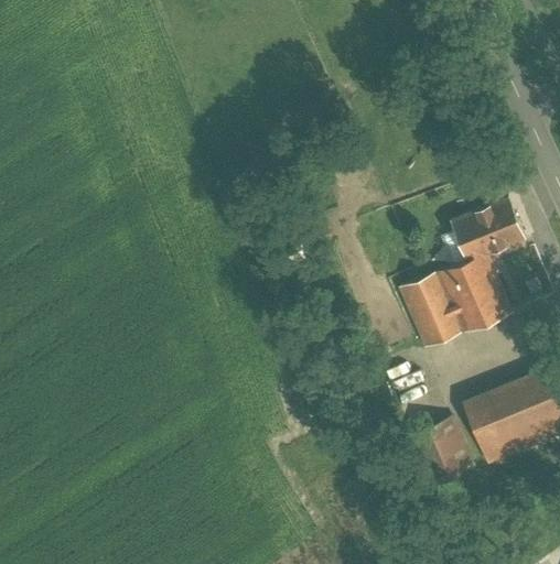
[(523,239),(505,196),(445,220),(463,263),(485,255),(523,239)]
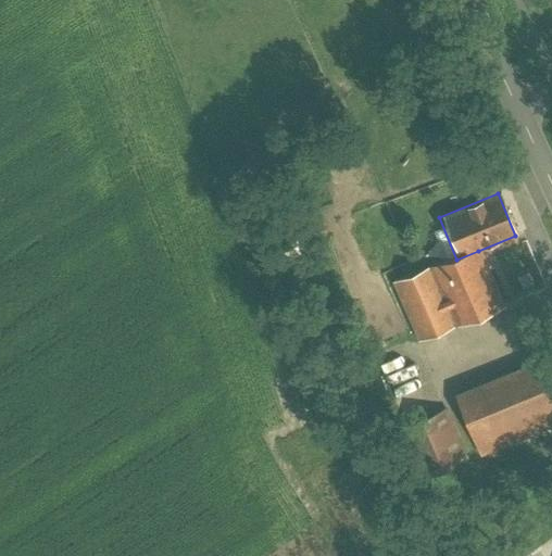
[(414,342),(501,306),(478,251),(456,260),(391,286),(414,342)]
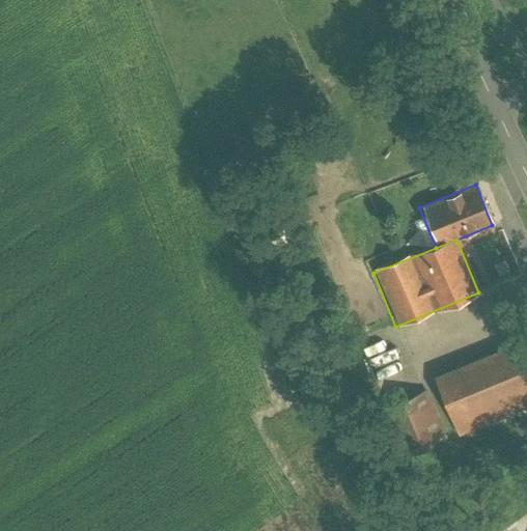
[(458,436),(526,408),(526,341),(435,379),(458,436)]
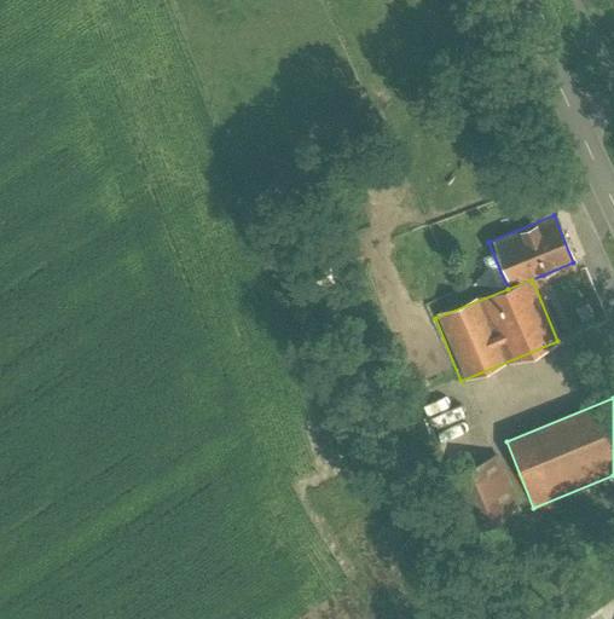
[(515,514),(492,460),(442,481),(467,534),(515,514)]
